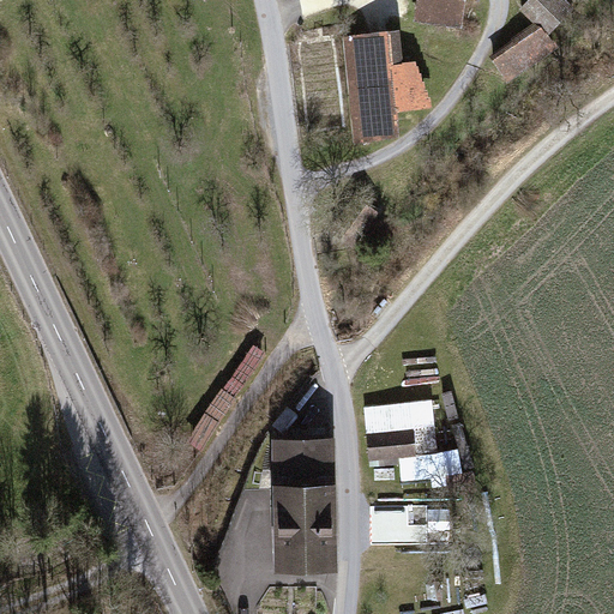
[(417,0),(415,22),(463,29),(467,0),(417,0)]
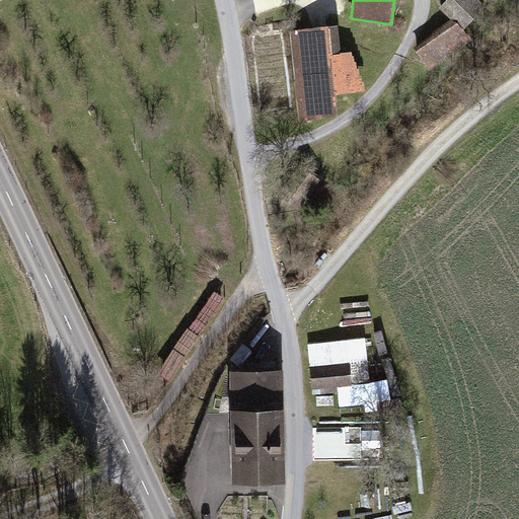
[(488,8),(478,0),(446,0),(440,7),(451,19),(415,48),(429,71),(471,42),(464,30),(488,8)]
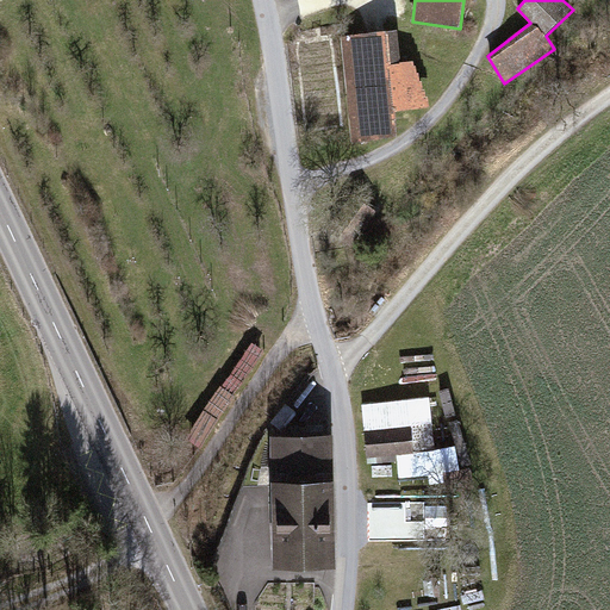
[(398,31),(341,38),(353,137),(397,136),(394,110),(424,106),(423,92),(414,63),(400,63),(398,31)]
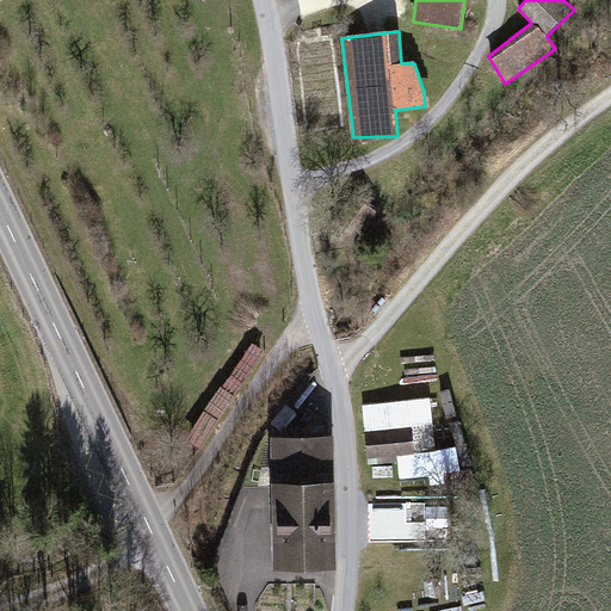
[(442,449),(458,446),(451,397),(434,400),(442,449)]
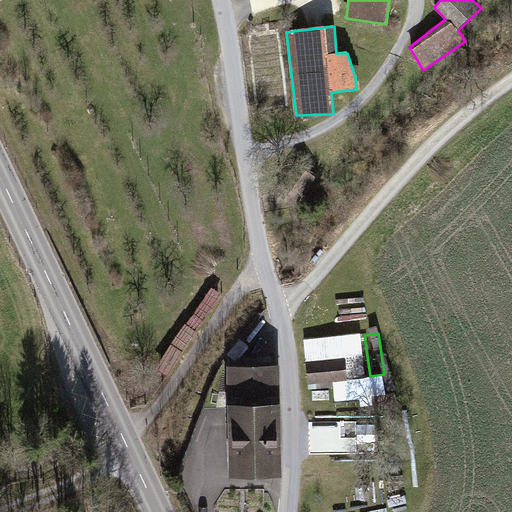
[(339,356),(307,358),(309,385),(341,383),(339,356)]
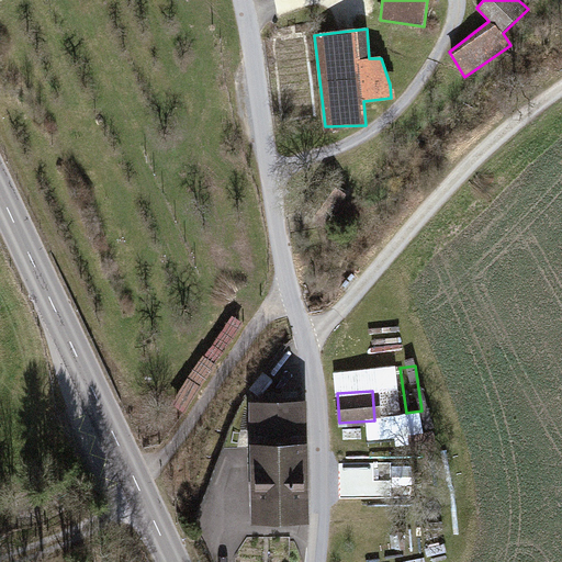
[(304,398),(247,401),(251,523),(310,520),(304,398)]
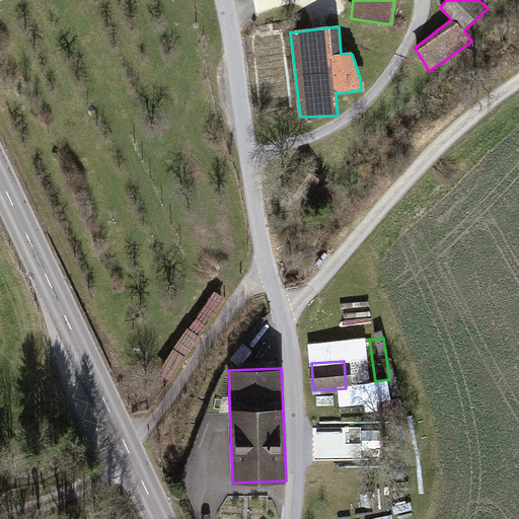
[(356,427),(313,427),(313,461),(357,461),(356,427)]
